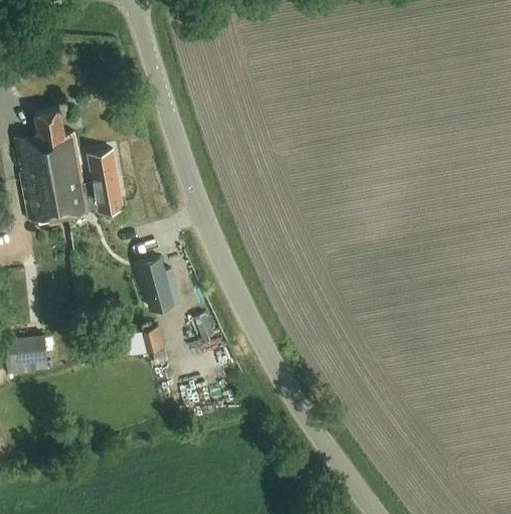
[(17,139),(21,161),(46,156),(50,181),(59,180),(64,181),(72,180),(71,175),(72,175),(83,173),(80,155),(81,155),(77,133),(67,135),(62,109),(37,114),(41,134),(17,139)]
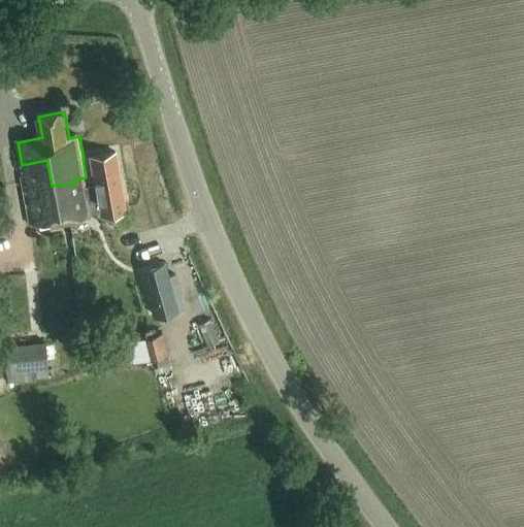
[(90,191),(84,159),(83,159),(86,177),(74,179),(73,179),(74,185),(66,186),(73,222),(96,218),(95,213),(103,211),(104,219),(130,213),(119,155),(94,159),(99,189),(90,191)]
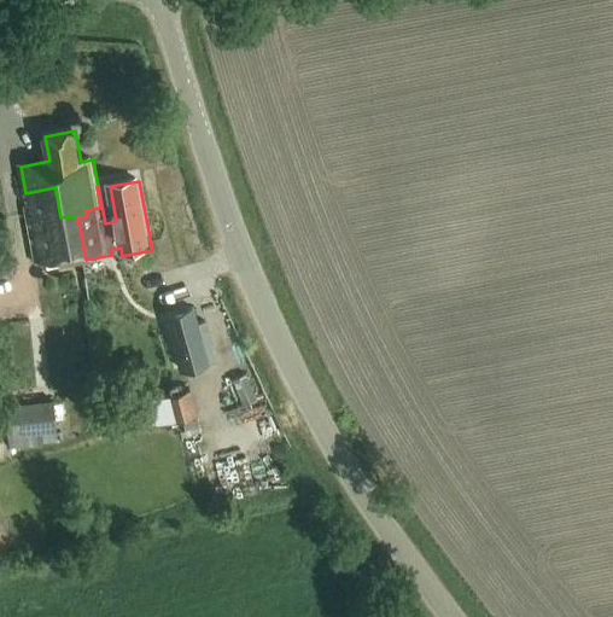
[(56,187),(25,193),(40,266),(64,261),(64,263),(86,260),(77,217),(71,216),(60,217),(56,187)]
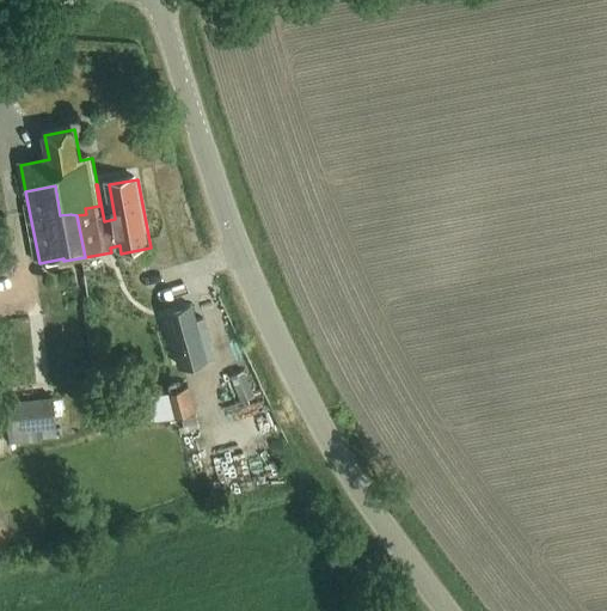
[(170,313),(185,368),(212,361),(196,306),(170,313)]
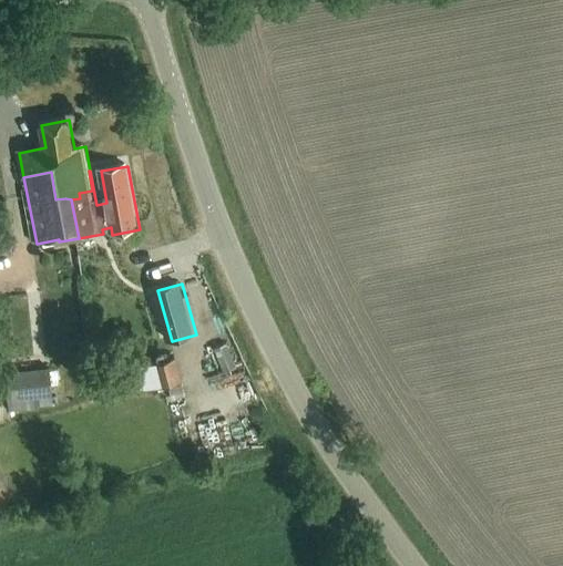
[(155,364),(162,389),(184,382),(178,358),(155,364)]
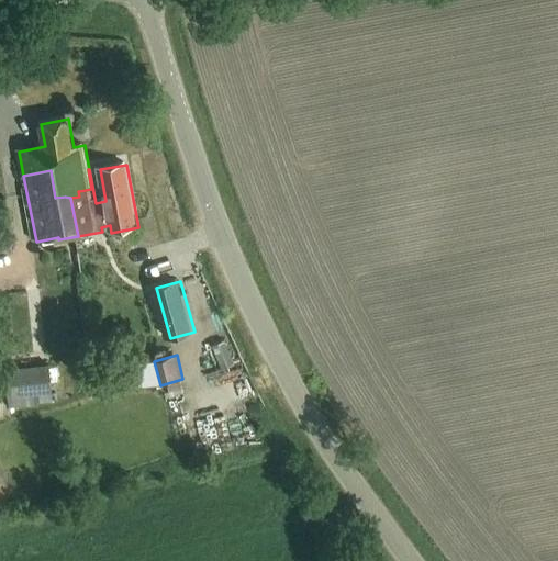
[(154,361),(140,365),(145,389),(160,385),(154,361)]
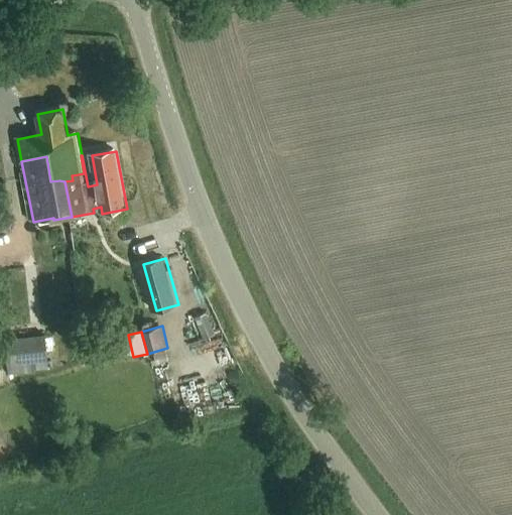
[(7,339),(9,365),(49,362),(47,336),(7,339)]
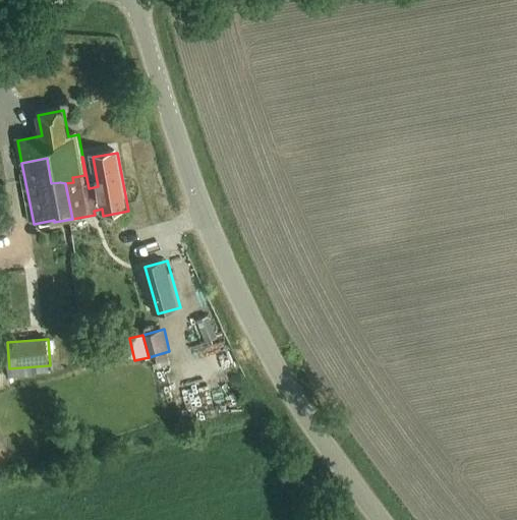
All buildings are outlined.
